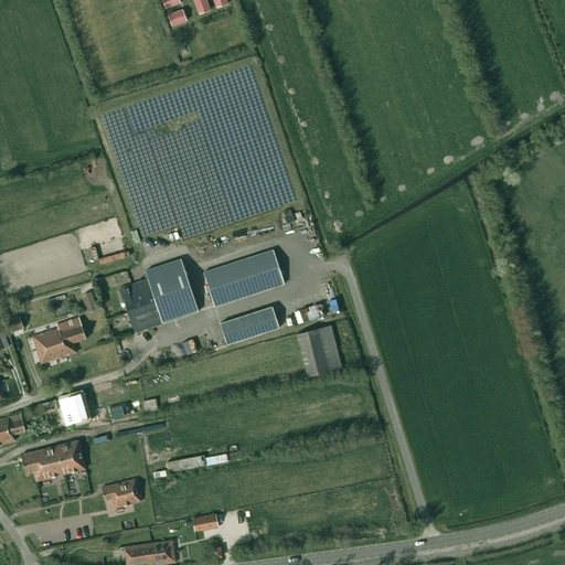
[(205,0),(203,0),(195,3),(199,14),(210,11),(205,0)]
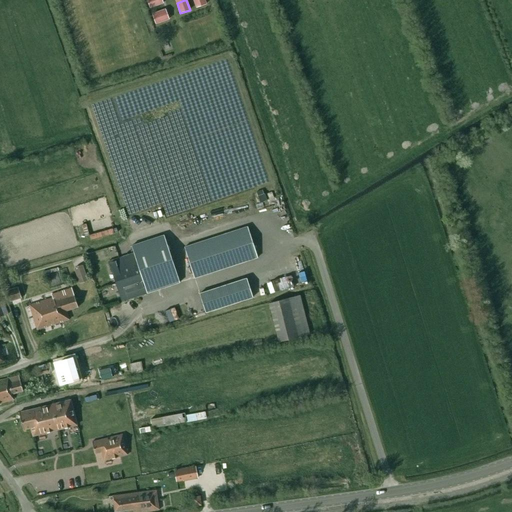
[(163,11),(152,14),(156,24),(166,20),(163,11)]
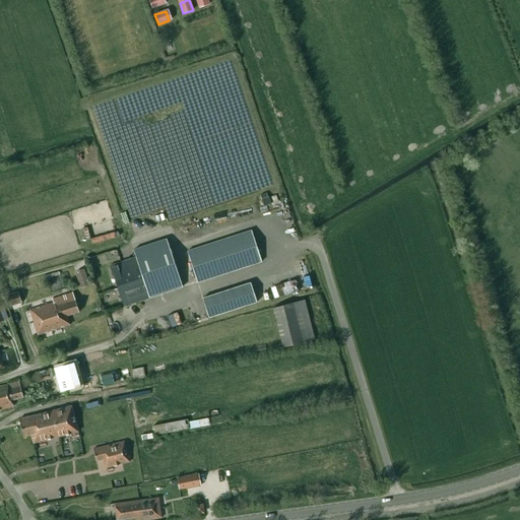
[(91,101),(112,96),(111,88),(90,92),(91,101)]
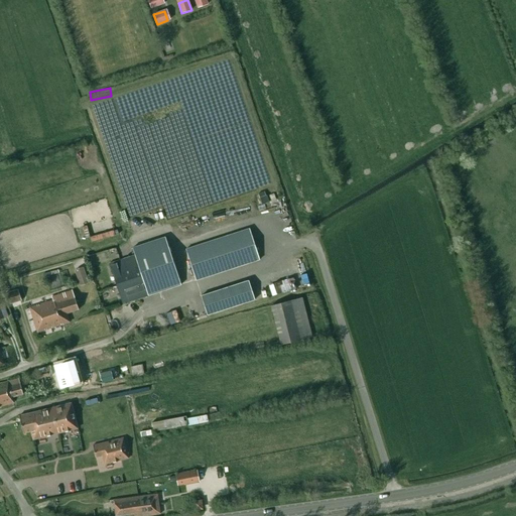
[(258,195),(262,205),(268,203),(266,196),(265,196),(264,192),(258,195)]
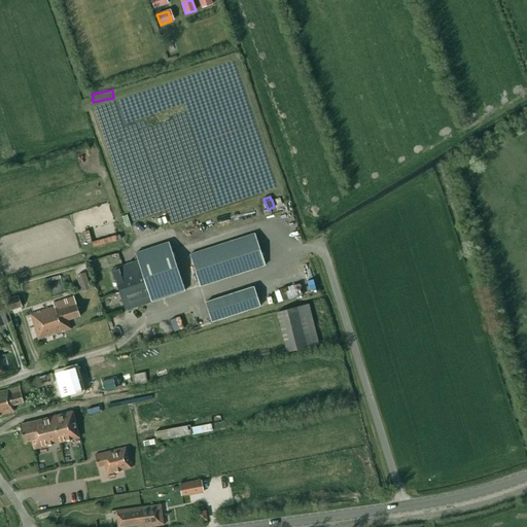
[(255,235),(191,255),(201,286),(266,266),(255,235)]
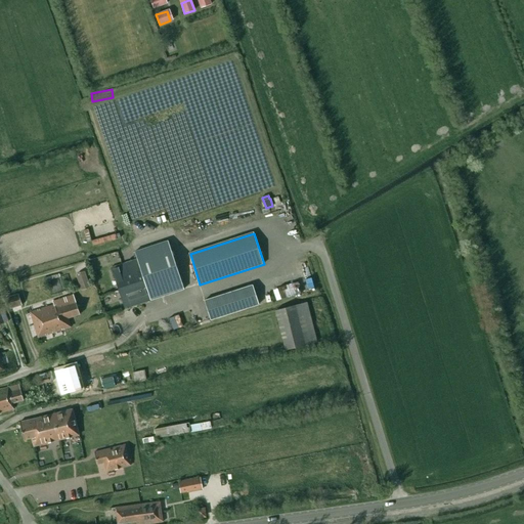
[(184,290),(170,249),(168,241),(135,252),(137,260),(113,268),(126,309),(184,290)]
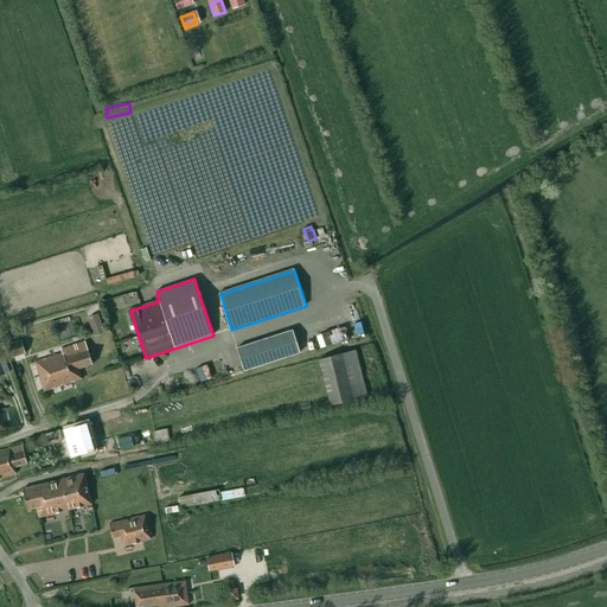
[(88,318),(94,336),(104,332),(98,314),(88,318)]
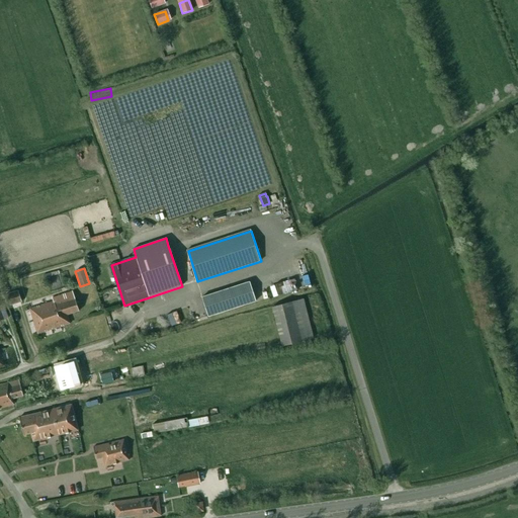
[(300,292),(313,289),(310,275),(298,277),(300,292)]
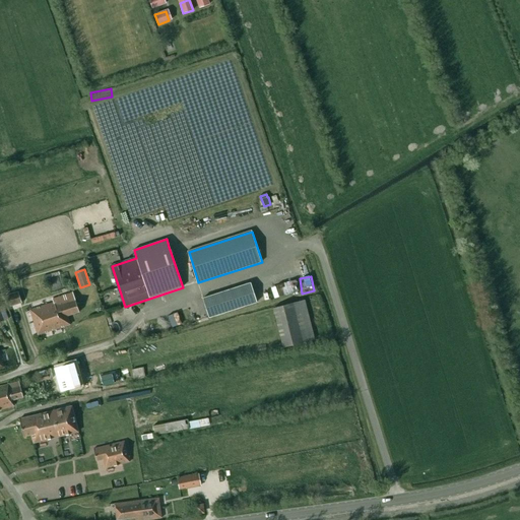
[(257,303),(250,283),(202,299),(208,318),(257,303)]
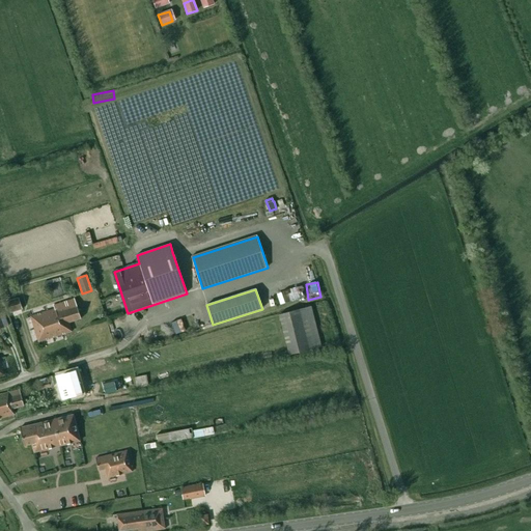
[(22,310),(18,298),(6,302),(9,313),(22,310)]
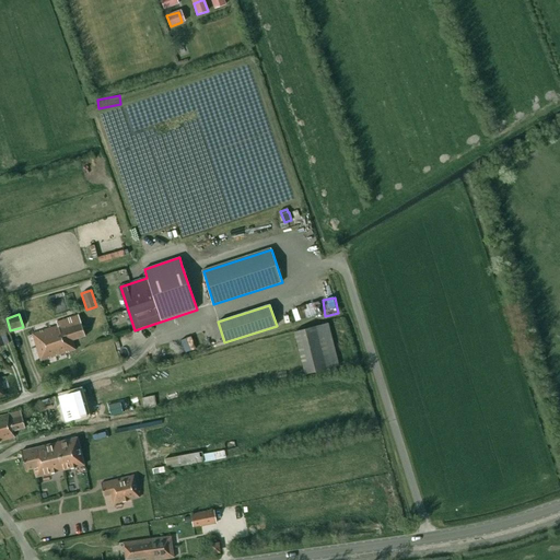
[(86,337),(80,315),(58,322),(59,326),(33,333),(41,360),(77,350),(73,340),(86,337)]
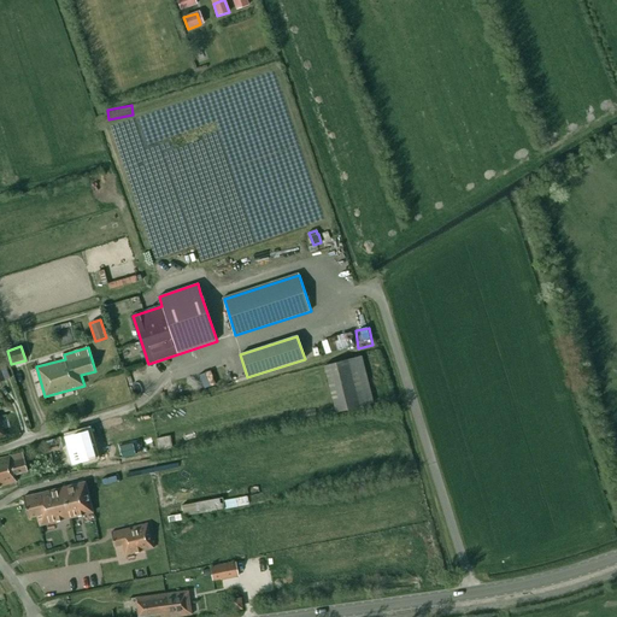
[(360,358),(324,366),(336,413),(371,405),(360,358)]
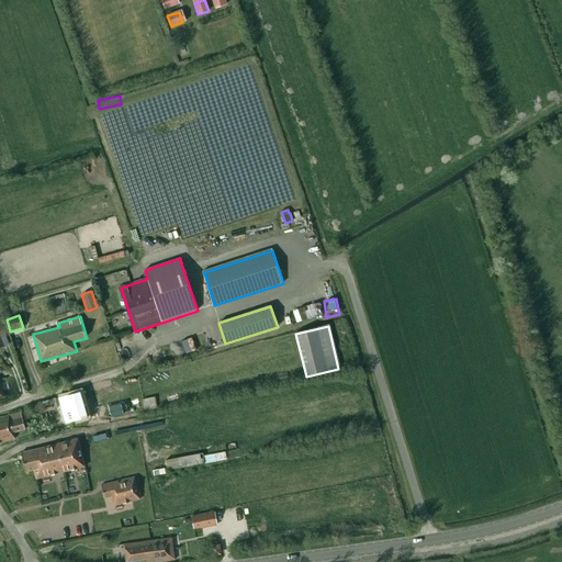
[(0,347),(9,344),(4,332),(0,333),(0,347)]
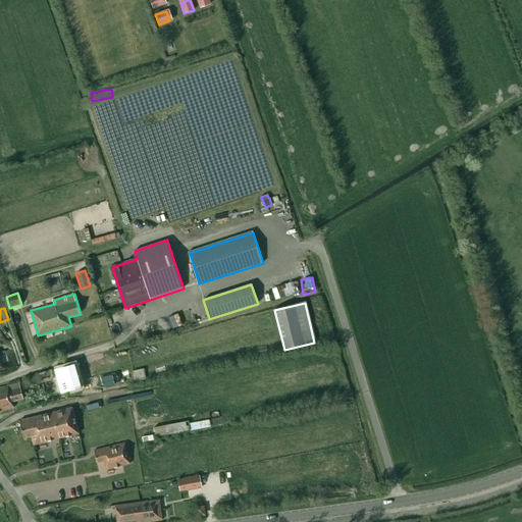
[(73,364),(53,370),(57,381),(65,379),(68,390),(81,387),(73,364)]
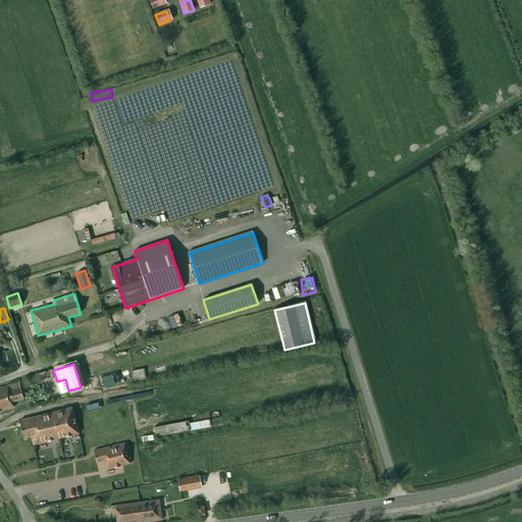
[(135,379),(147,377),(145,366),(133,368),(135,379)]
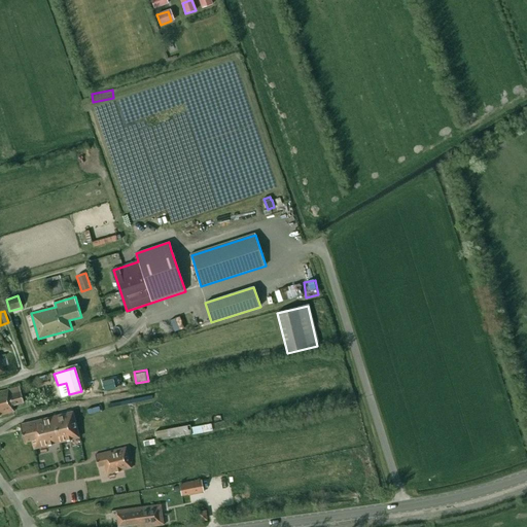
[(50,374),(39,377),(42,385),(54,382),(50,374)]
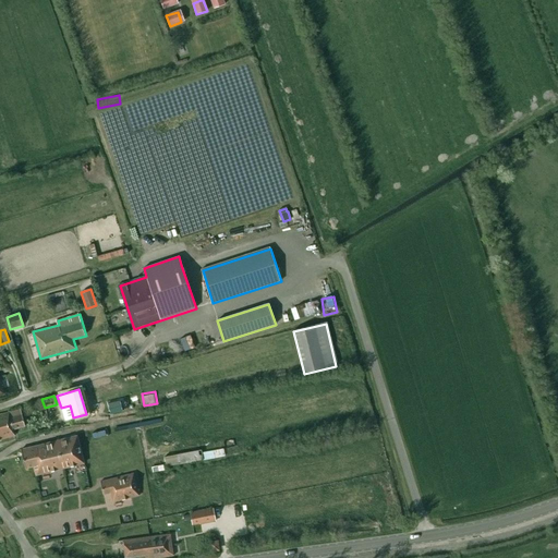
[(12,431),(25,428),(21,410),(0,414),(0,440),(14,438),(12,431)]
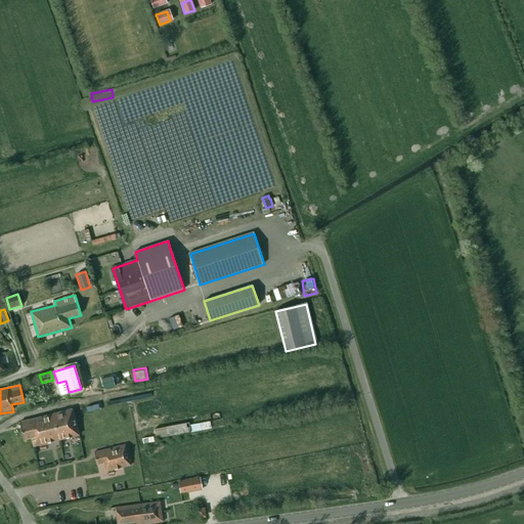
[(73,410),(20,422),(22,426),(25,440),(31,438),(34,446),(79,435),(73,410)]
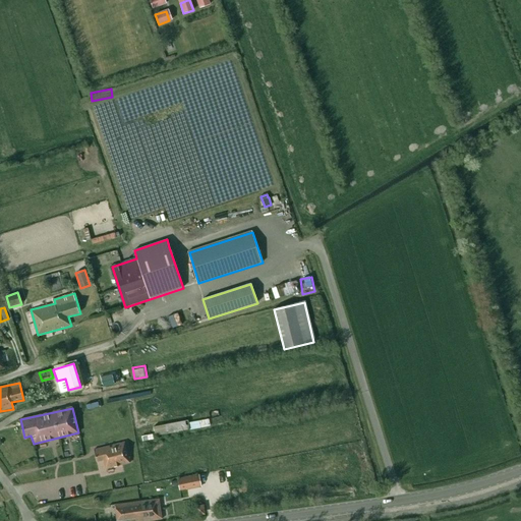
[(210,426),(209,419),(188,422),(187,420),(154,425),(155,435),(210,426)]
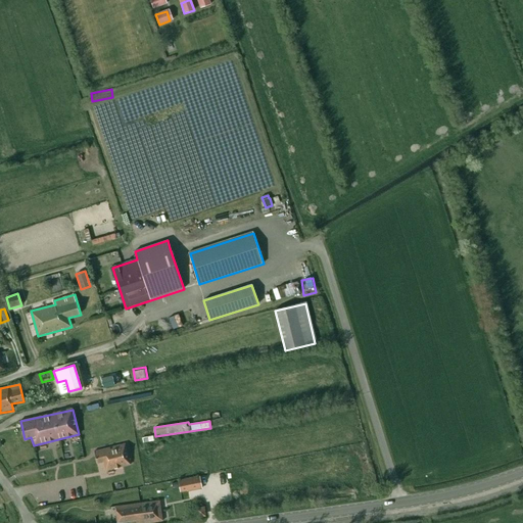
[(125,443),(93,452),(96,464),(103,462),(105,471),(130,465),(125,443)]
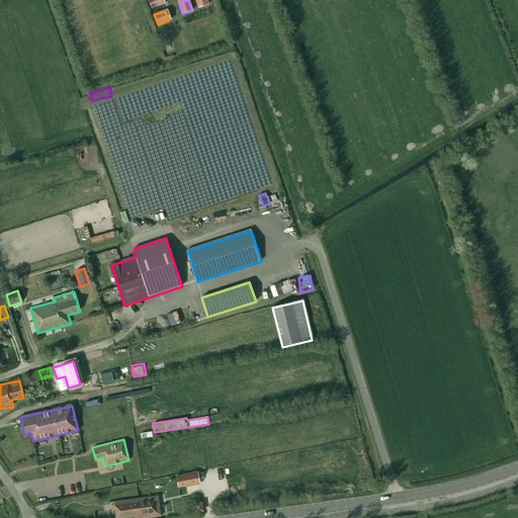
[(199,484),(197,472),(176,477),(178,487),(185,485),(185,487),(199,484)]
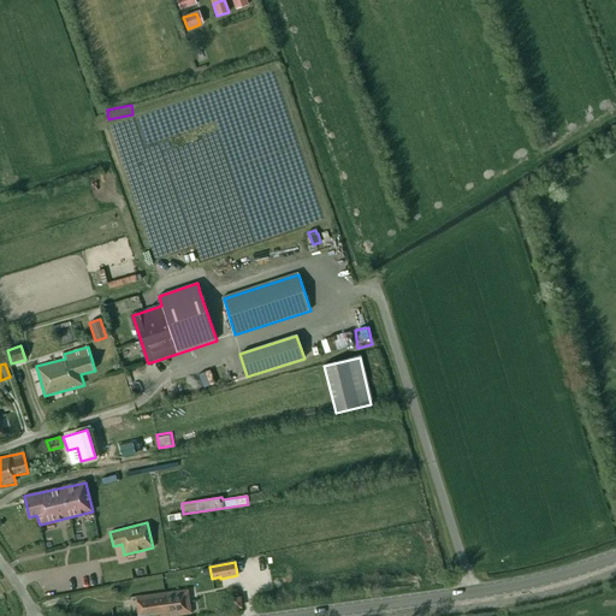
[(173,615),(190,614),(187,587),(135,596),(137,615),(160,612),(160,615),(173,615)]
